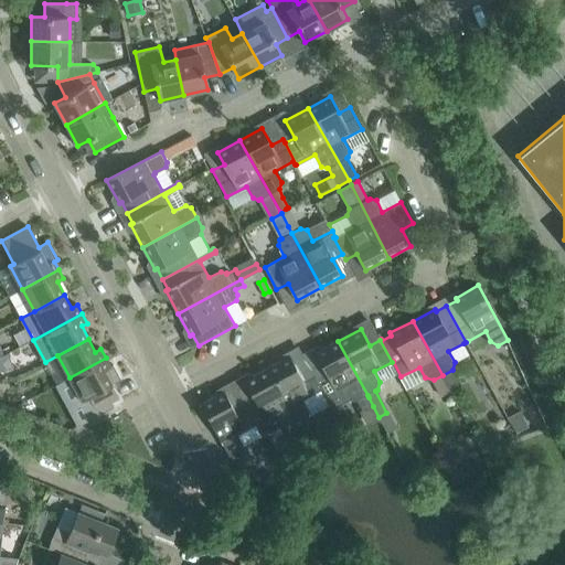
[(320,362),(310,368),(321,388),(331,407),(350,397),(359,400),(362,397),(368,395),(338,341),(316,352),(320,362)]
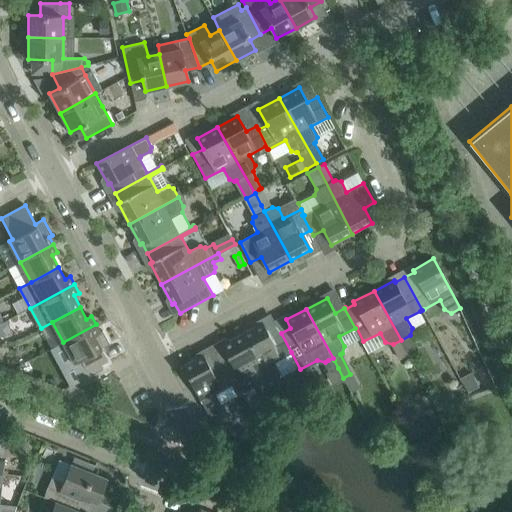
[(428,316),(424,309),(422,310),(420,311),(424,318),(428,316)]
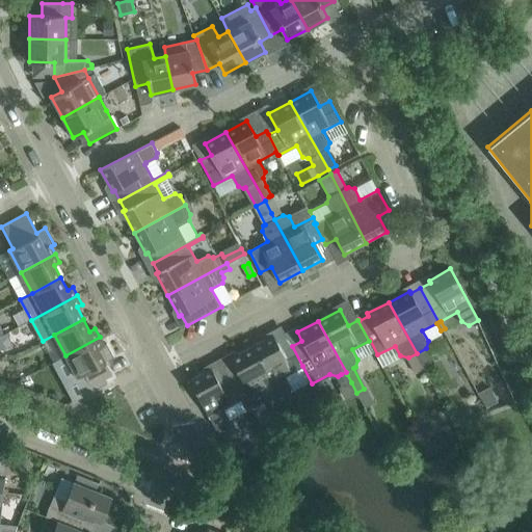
[(449,336),(445,328),(441,330),(445,338),(449,336)]
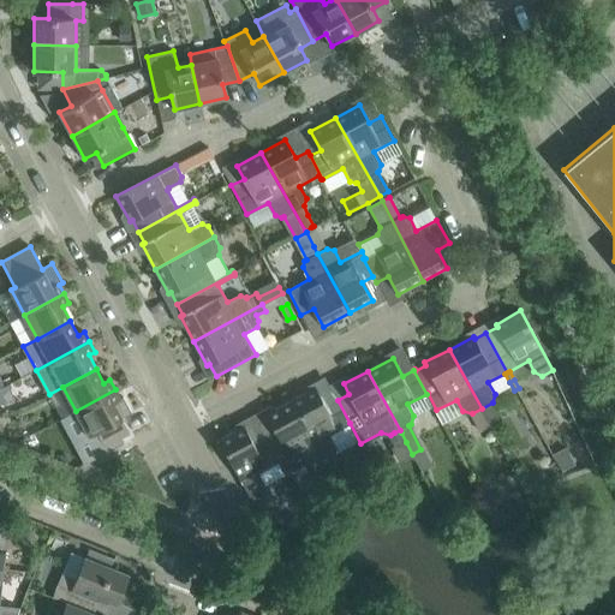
[(350,423),(338,400),(326,406),(316,388),(292,401),(328,469),(338,484),(345,479),(332,454),(334,453),(336,447),(329,435),(350,423)]
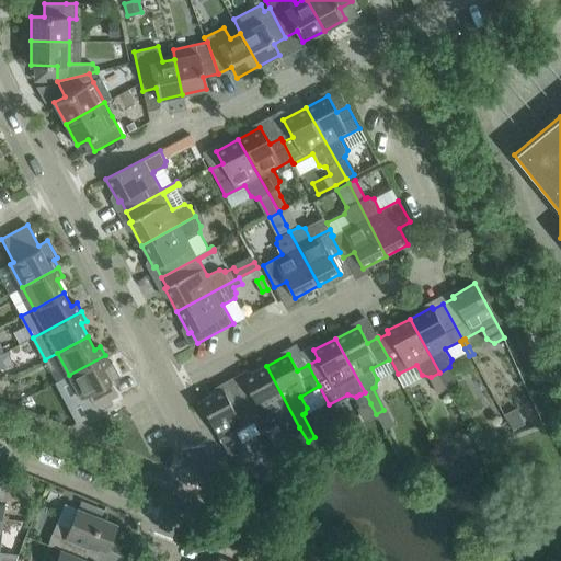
[(105,355),(69,375),(81,398),(89,393),(95,407),(118,395),(112,381),(121,376),(113,362),(110,364),(105,355)]
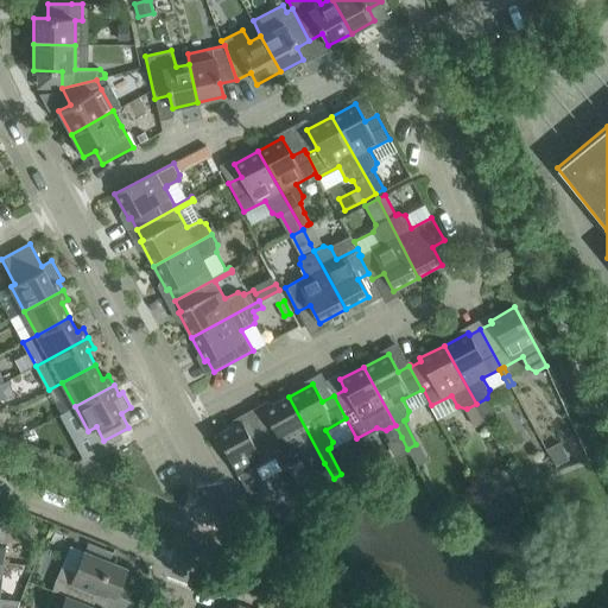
[(271,423),(260,429),(282,468),(302,456),(309,458),(314,456),(318,466),(324,463),(289,397),(264,410),(271,423)]
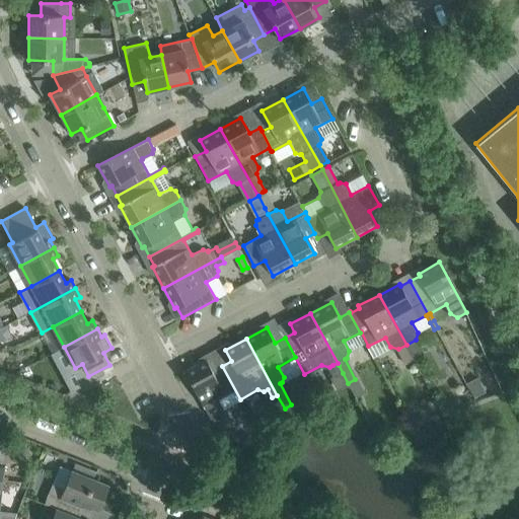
[(423,354),(416,340),(406,345),(415,359),(423,354)]
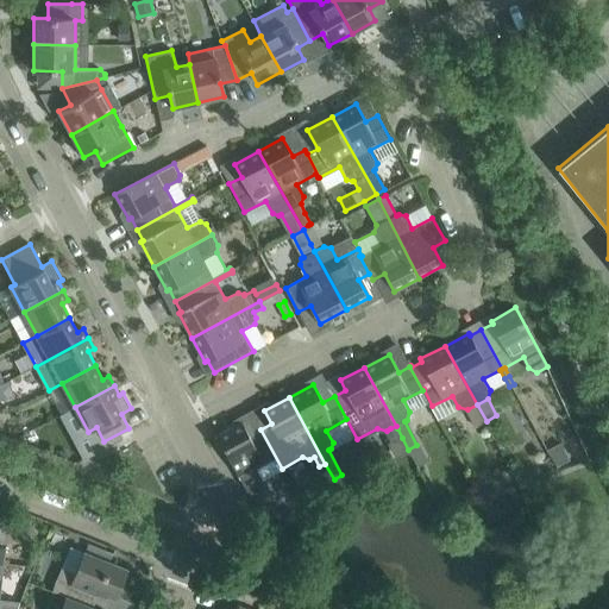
[(477,405),(468,409),(477,426),(487,421),(477,405)]
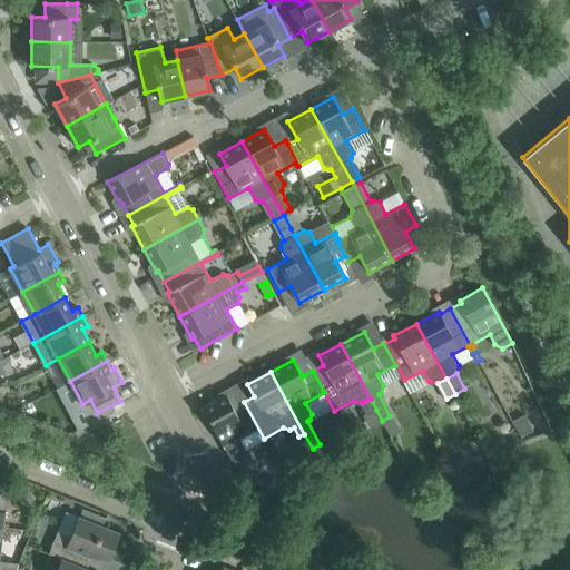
[(227,395),(204,408),(245,484),(264,485),(251,458),(244,457),(245,454),(247,449),(264,439),(244,402),(243,402),(245,406),(236,412),(227,395)]
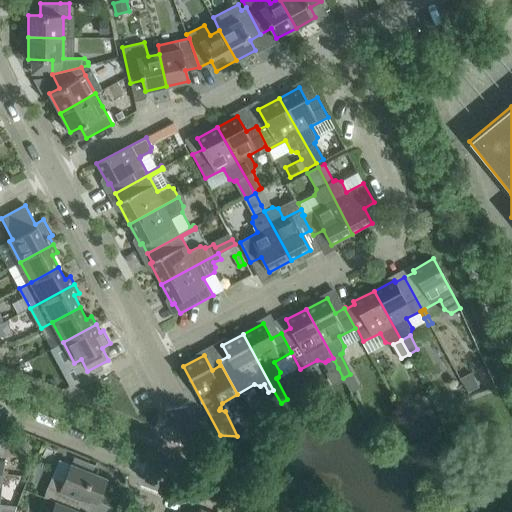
[(329,373),(338,368),(334,360),(325,365),(329,373)]
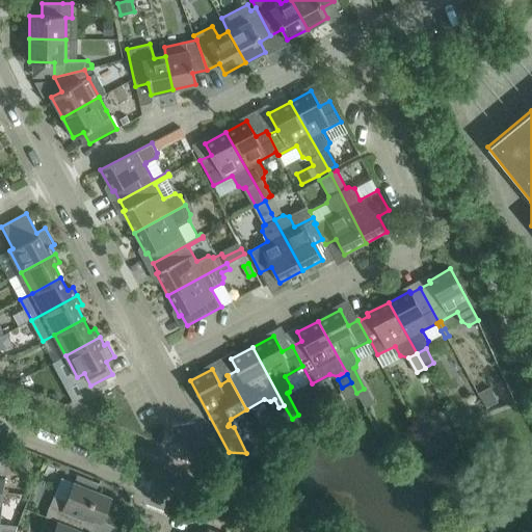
[(488,413),(498,408),(490,393),(483,391),(478,394),(488,413)]
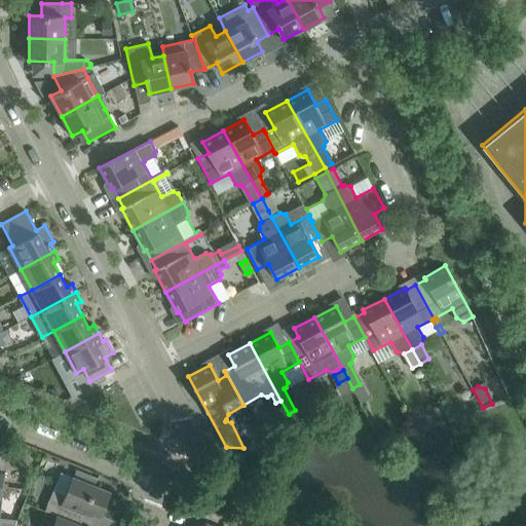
[(110,492),(72,477),(65,495),(53,490),(45,511),(58,516),(80,525),(80,524),(74,522),(78,512),(84,514),(85,511),(100,517),(110,492)]
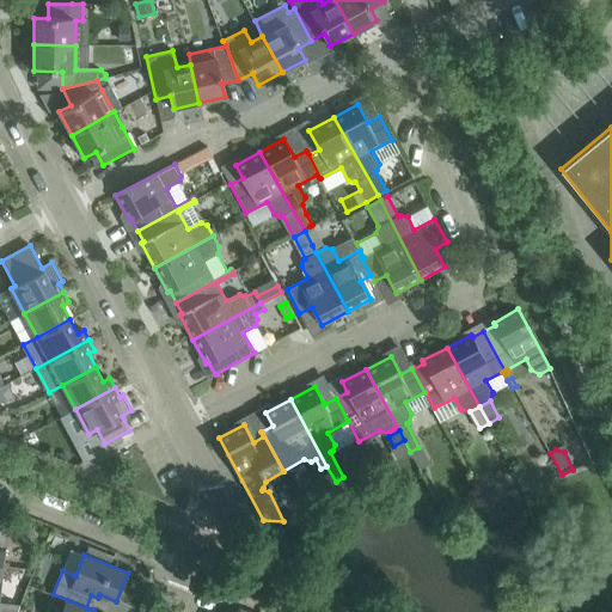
[(97,611),(93,611),(67,600),(61,611),(97,611)]
